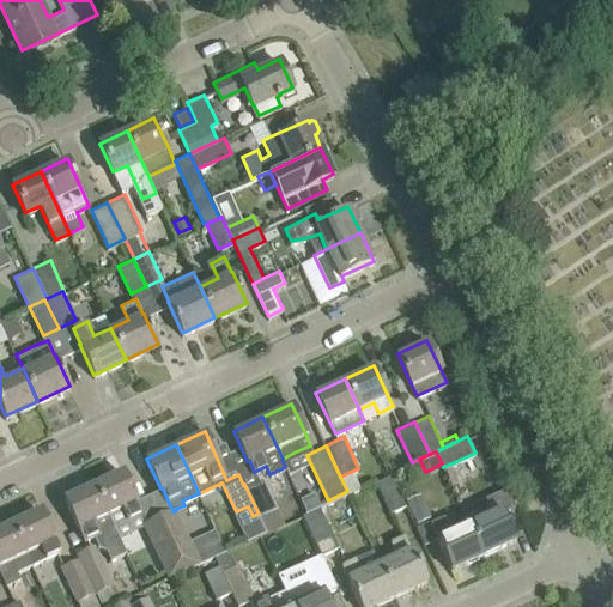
[(392,453),(381,457),(389,473),(399,468),(393,454),(392,453)]
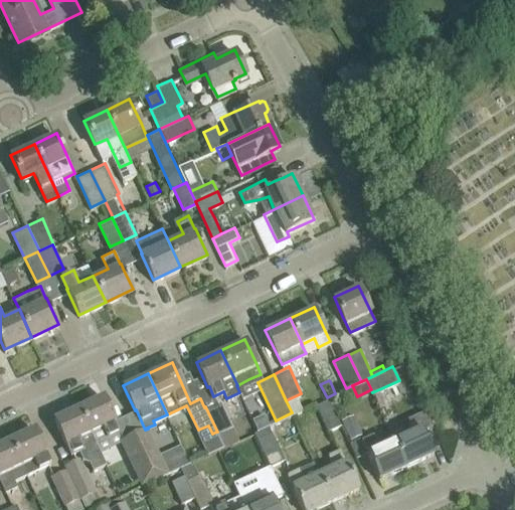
[(103,394),(78,405),(96,442),(119,430),(114,419),(115,419),(103,394)]
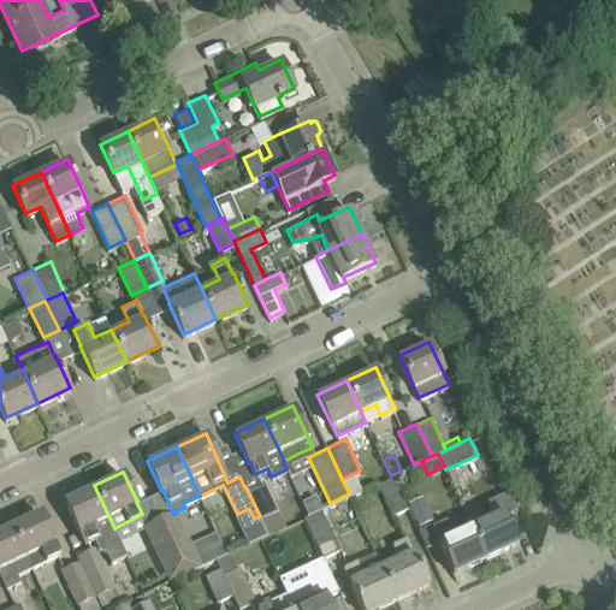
[(378,483),(392,514),(408,507),(394,475),(378,483)]
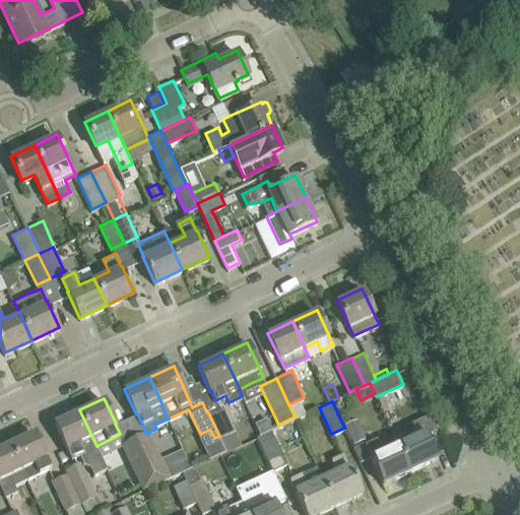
[(221,404),(207,410),(219,436),(218,436),(224,450),(241,443),(221,404)]
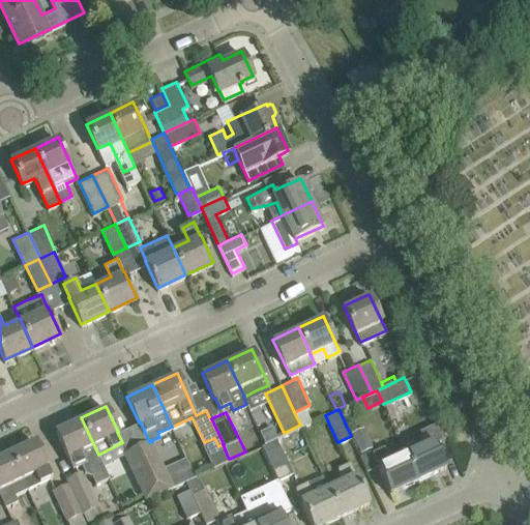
[(98,455),(81,417),(56,430),(67,456),(68,455),(74,466),(81,462),(85,470),(84,470),(90,473),(91,472),(95,482),(109,475),(102,464),(98,455)]
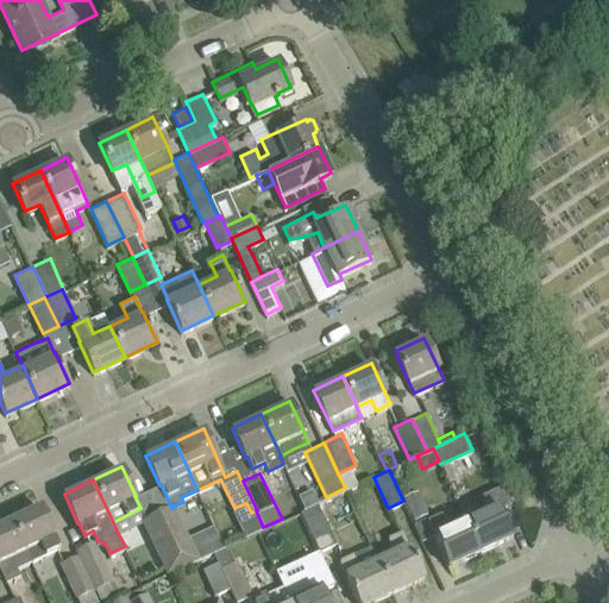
[(459,504),(466,519),(479,550),(512,534),(498,507),(510,502),(510,501),(503,484),(459,504)]
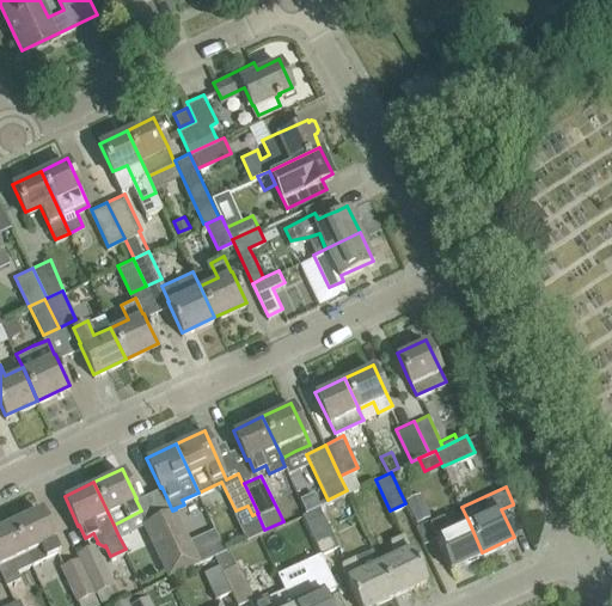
[(407,496),(416,520),(429,513),(420,490),(407,496)]
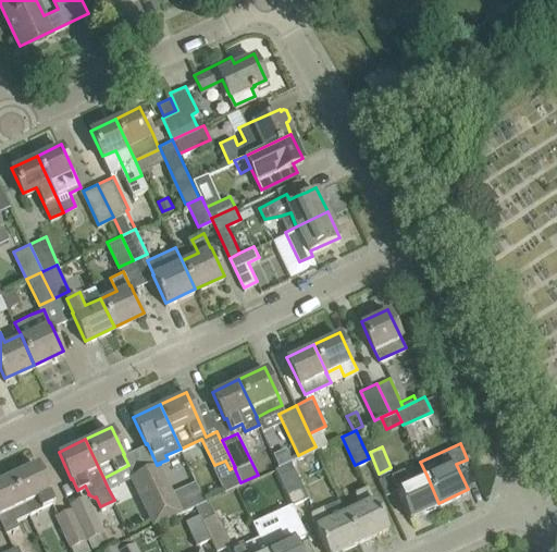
[(37,462),(11,474),(28,512),(54,501),(49,490),(50,489),(46,481),(37,462)]
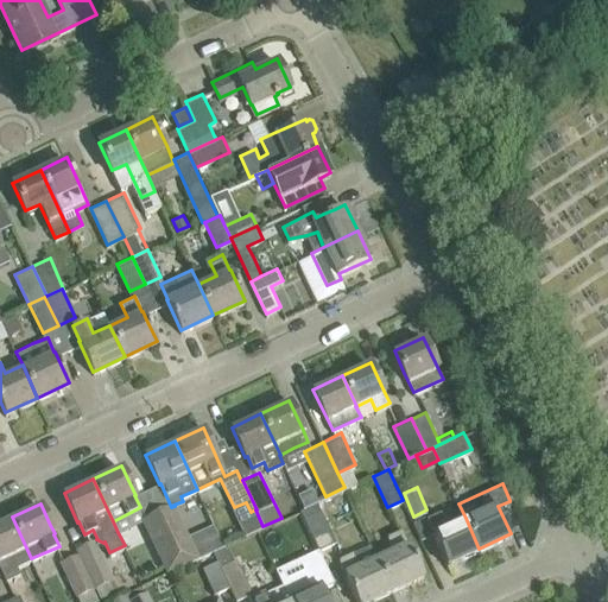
[(171,507),(158,513),(182,564),(197,556),(187,534),(175,506),(171,507)]
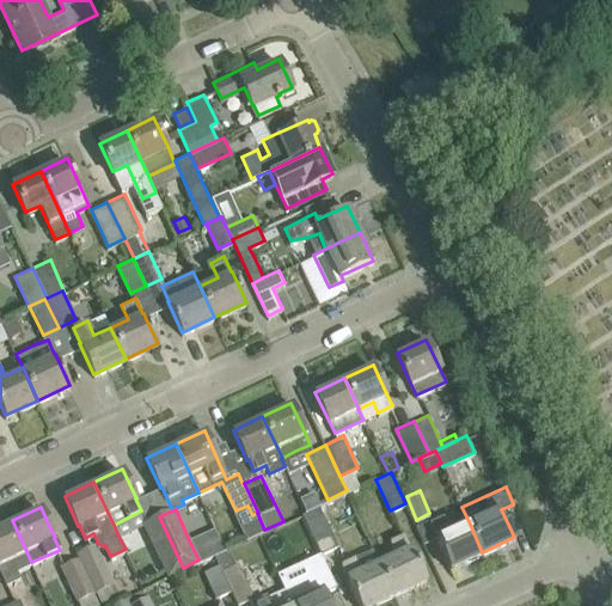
[(281,524),(299,563),(320,552),(301,513),(281,524)]
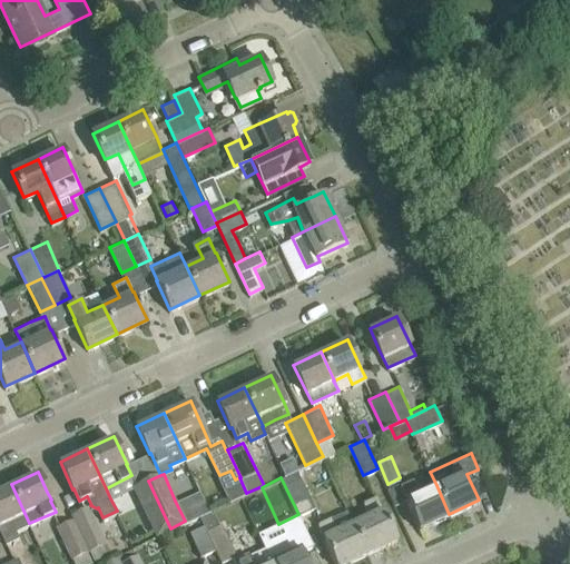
[(285,485),(298,514),(315,506),(302,477),(285,485)]
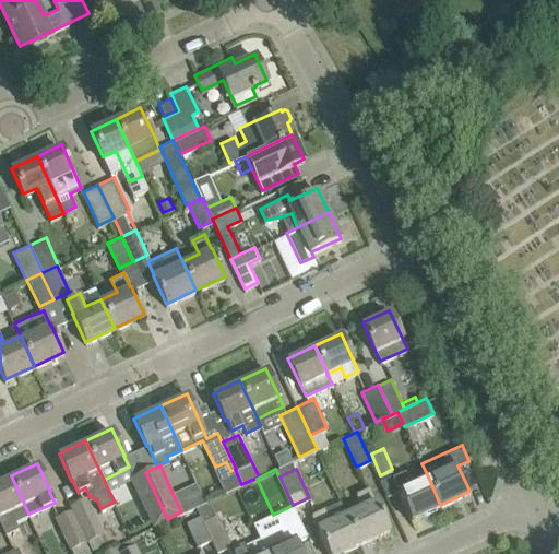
[(440,505),(428,476),(412,484),(405,470),(392,475),(399,491),(397,491),(411,518),(440,505)]
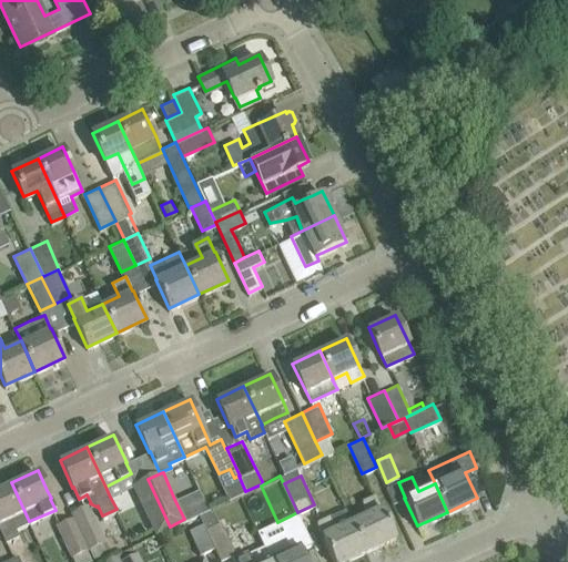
[(170,527),(148,479),(132,487),(154,533),(170,527)]
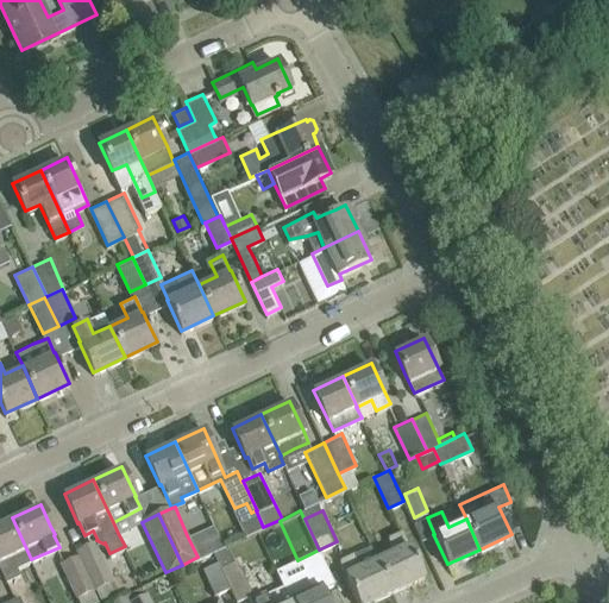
[(31,559),(12,517),(0,523),(0,566),(2,572),(6,579),(20,573),(17,566),(31,559)]
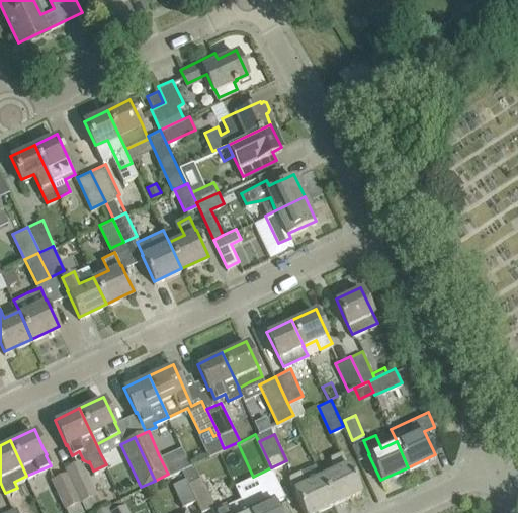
[(335,469),(321,476),(333,502),(360,490),(352,471),(348,464),(347,464),(341,451),(329,456),(335,469)]
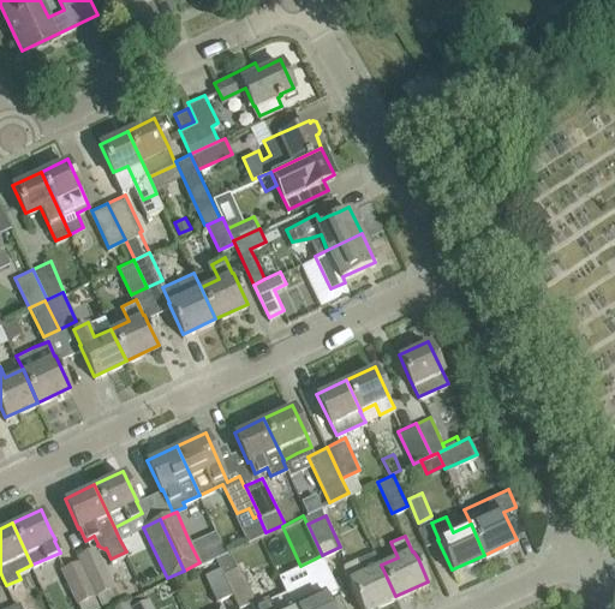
[(77,553),(101,603),(119,595),(113,585),(94,544),(77,553)]
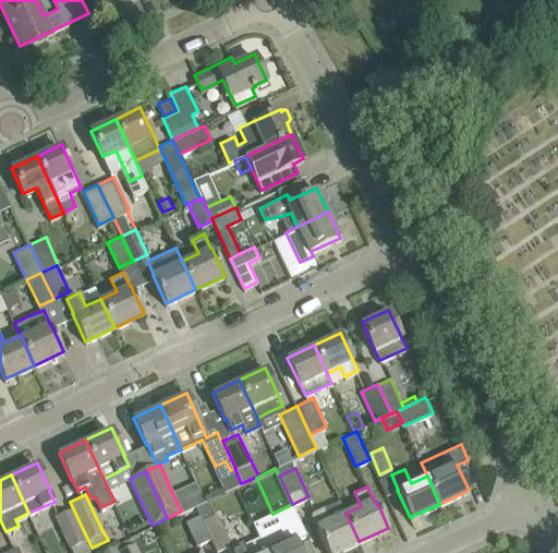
[(204,501),(195,505),(199,514),(210,537),(209,538),(216,550),(231,543),(209,499),(204,501)]
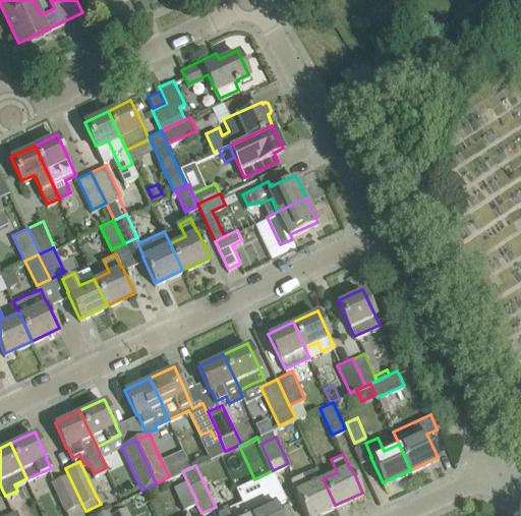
[(311,515),(335,505),(323,478),(307,485),(301,472),(289,478),(299,500),(306,515),(311,515)]
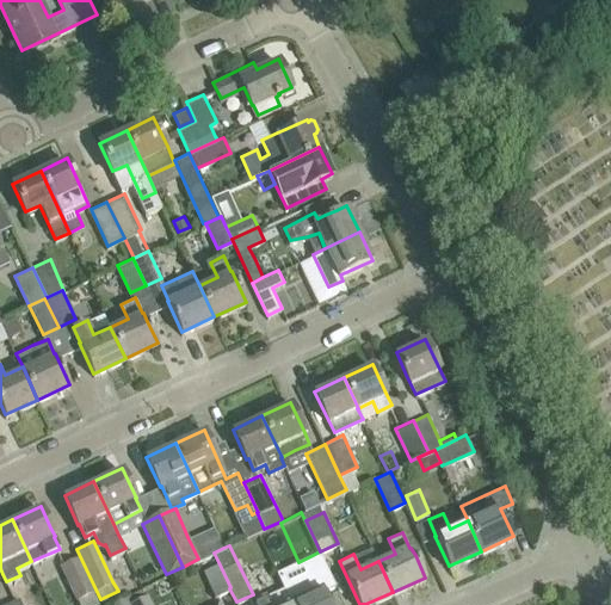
[(76,556),(60,565),(76,600),(93,592),(76,556)]
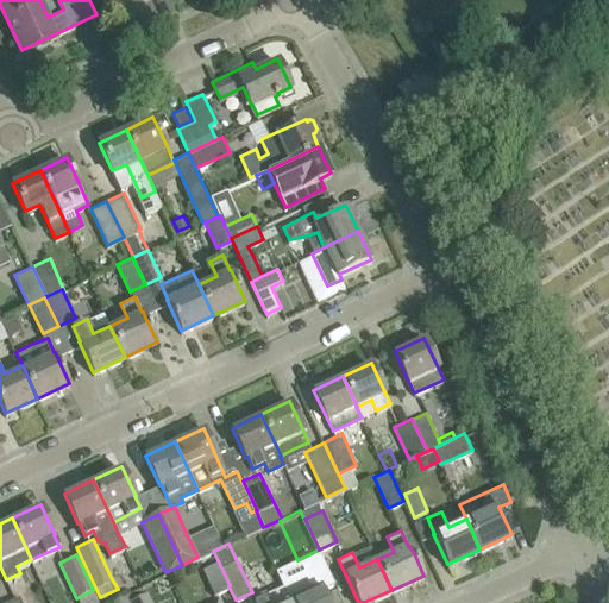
[(214,592),(228,586),(230,585),(218,560),(201,567),(214,592)]
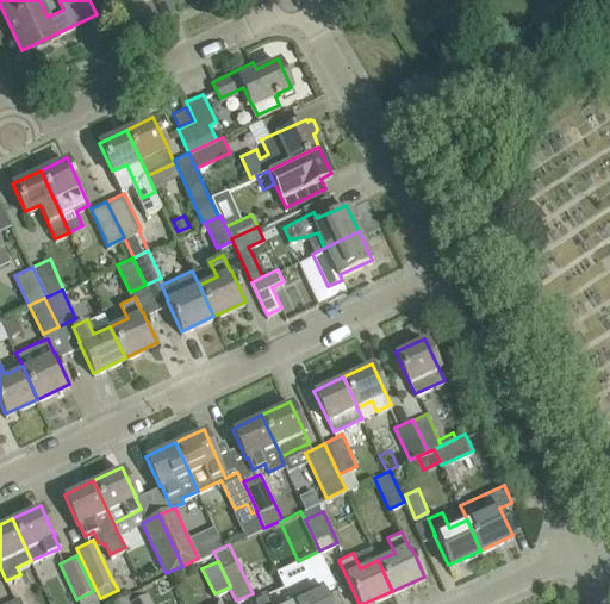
[(290,601),(291,603),(330,603),(322,586),(321,586),(315,572),(300,578),(302,580),(285,587),(291,601),(290,601)]
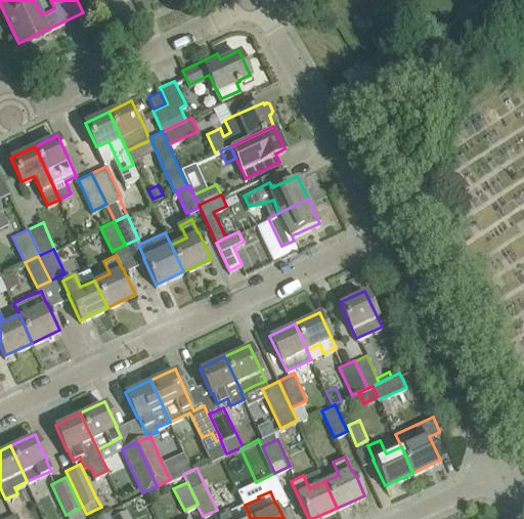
[(122,503),(107,510),(112,518),(131,518),(127,508),(125,509),(122,503)]
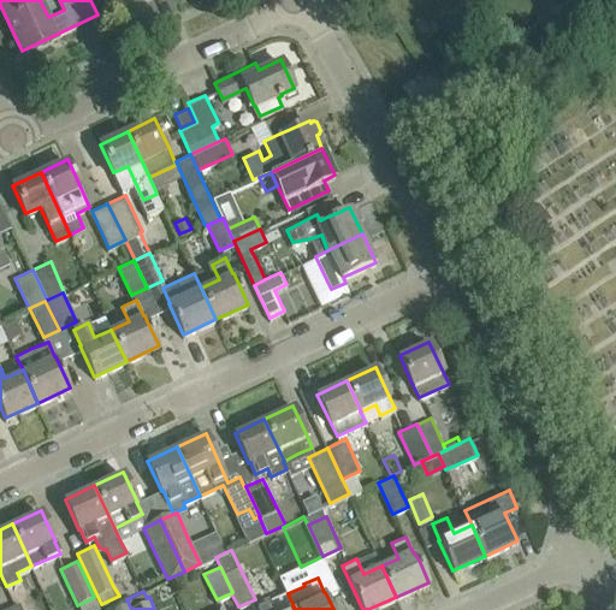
[(268,599),(254,606),(255,609),(294,609),(292,606),(294,606),(286,591),(285,592),(268,599)]
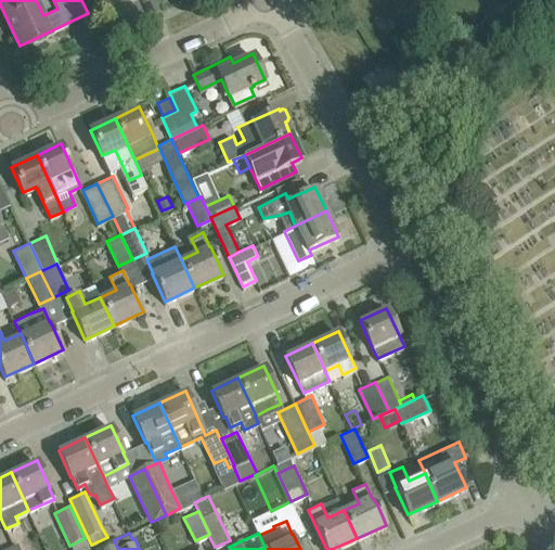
[(118,549),(114,540),(99,548),(99,549),(118,549)]
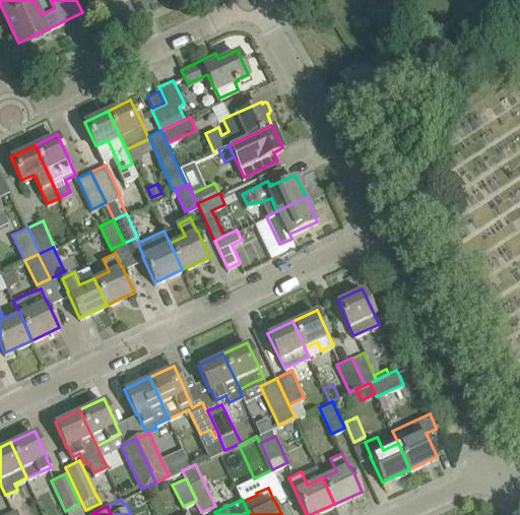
All buildings are outlined.
